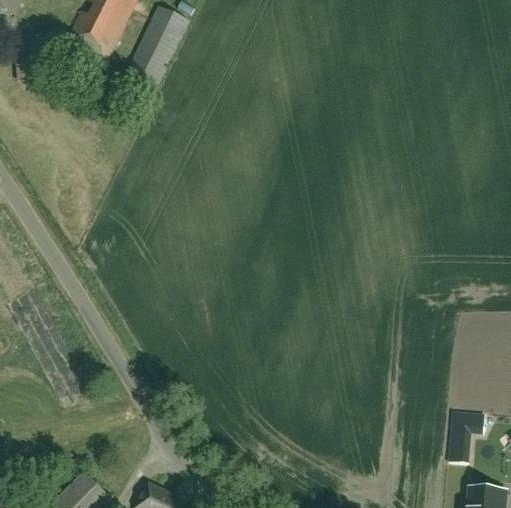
[(0,0),(0,4),(16,11),(20,0),(0,0)]
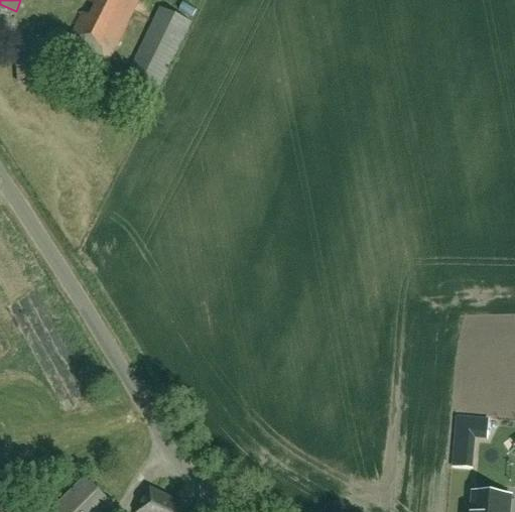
[(106,67),(138,0),(96,0),(90,11),(83,7),(63,45),(106,67)]
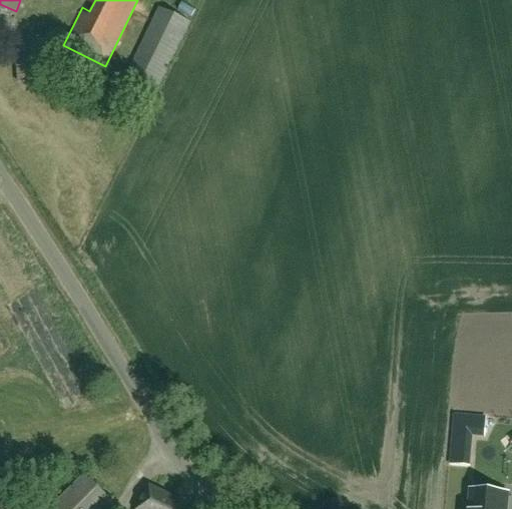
[(154,94),(190,19),(159,4),(126,74),(138,80),(136,86),(154,94)]
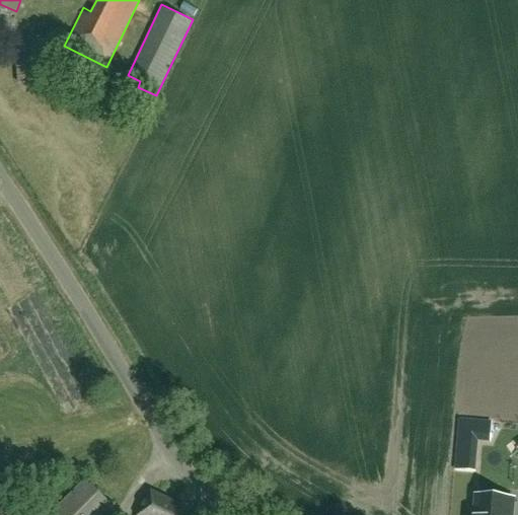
[(35,88),(52,78),(50,59),(32,51),(17,62),(18,80),(35,88)]
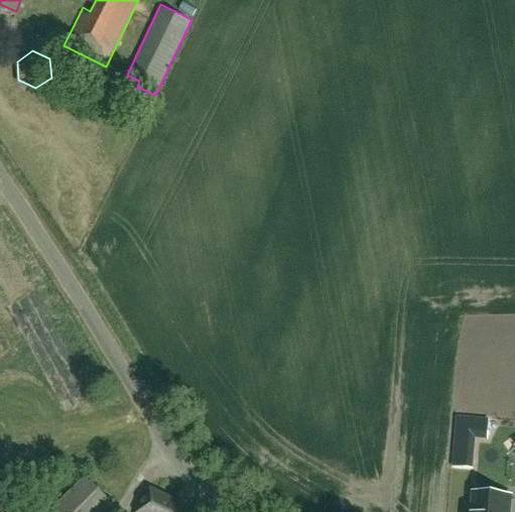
[(25,290),(35,307),(49,299),(39,282),(25,290)]
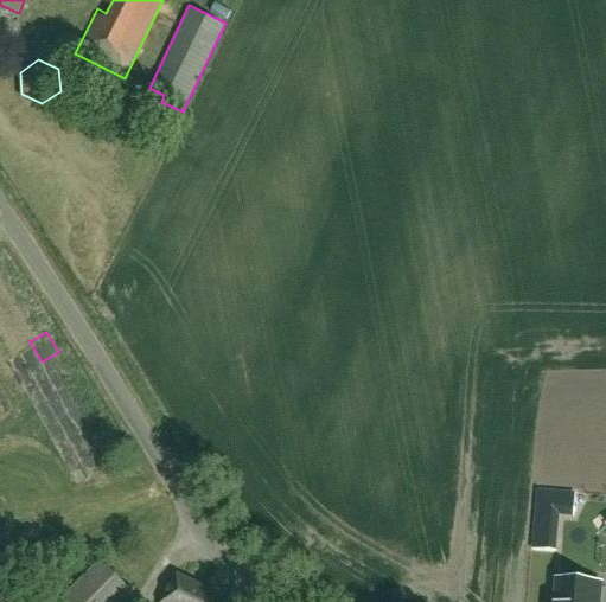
[(117,601),(132,588),(100,556),(55,601),(117,601)]
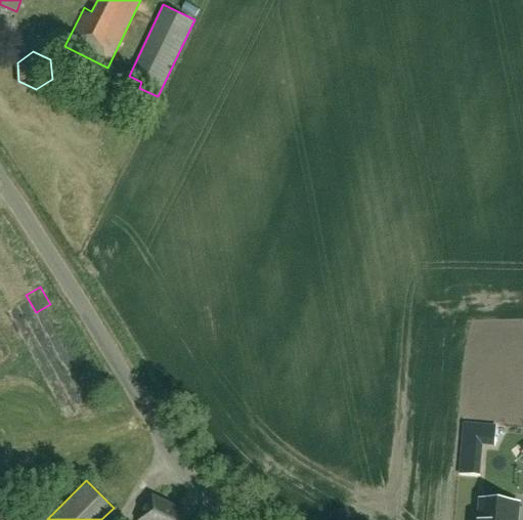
[(192,519),(187,510),(154,492),(139,519),(192,519)]
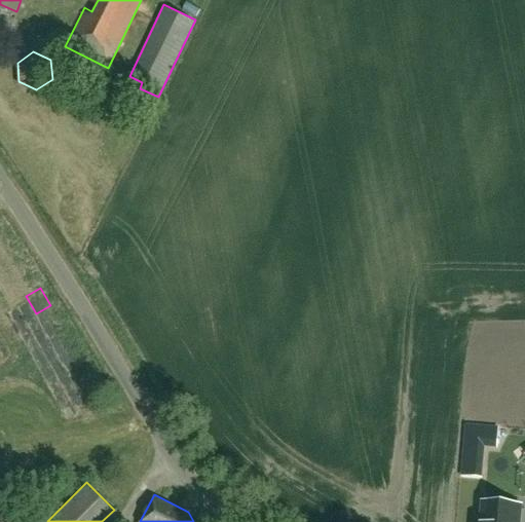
[(500,500),(484,499),(483,513),(481,521),(519,521),(521,502),(500,500)]
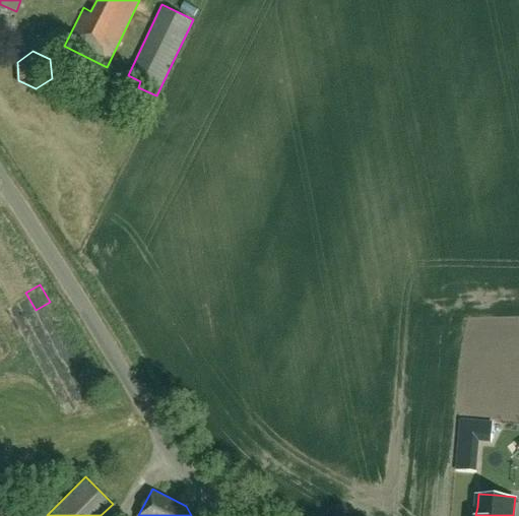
[(0,515),(9,515),(6,504),(0,505),(0,515)]
